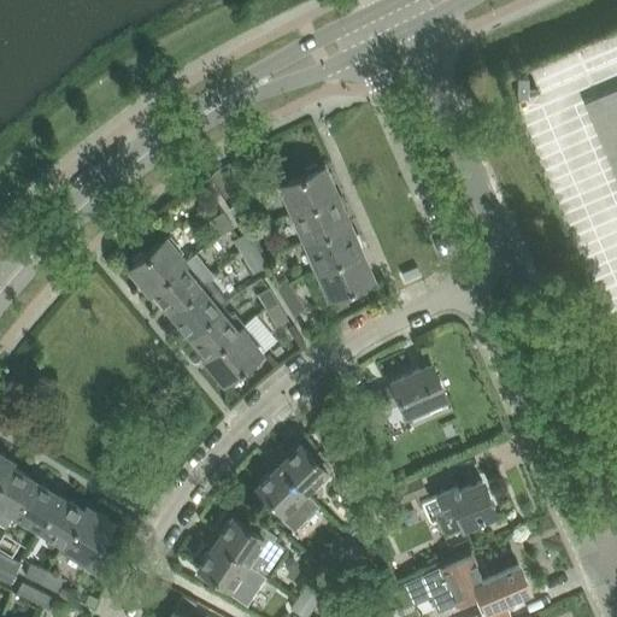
[(616,22),(501,71),(616,345),(616,22)]
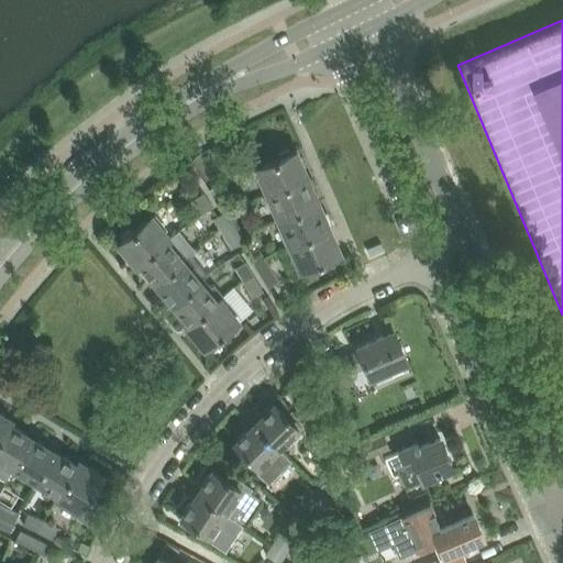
[(255,166),(267,192),(308,175),(297,148),(290,152),(288,148),(279,153),(279,156),(255,166)]
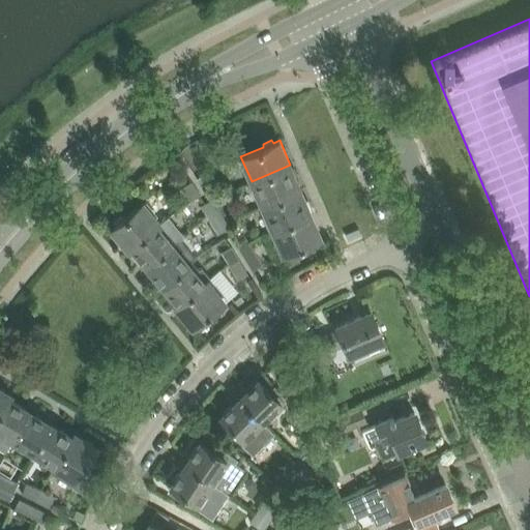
[(291,168),(290,165),(252,181),(262,205),(300,188),(296,178),(298,176),(294,168),(291,168)]
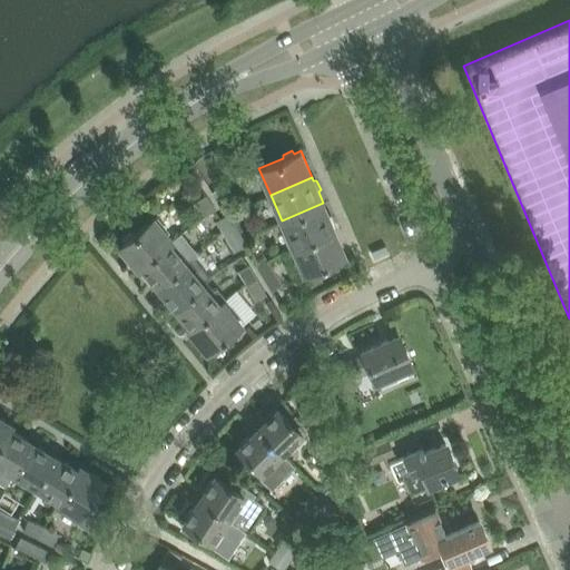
[(210,193),(220,207),(231,199),(222,185),(210,193)]
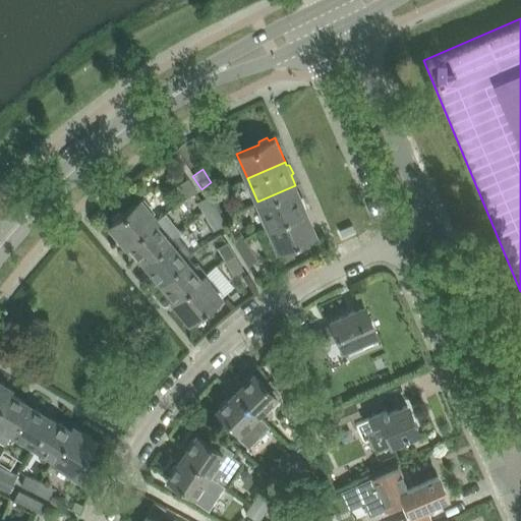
[(197,191),(189,178),(179,184),(187,197),(197,191)]
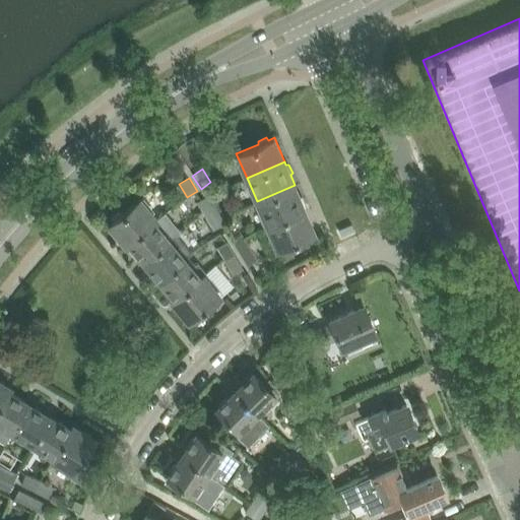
[(300,196),(295,185),(257,201),(267,225),(305,209),(304,206),(306,204),(303,196),(300,196)]
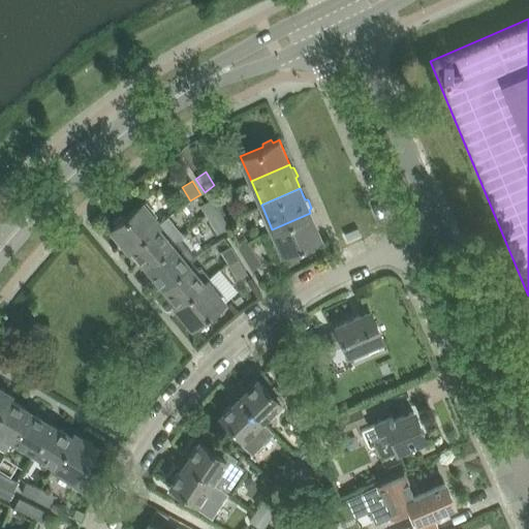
[(200,205),(206,214),(220,206),(214,196),(200,205)]
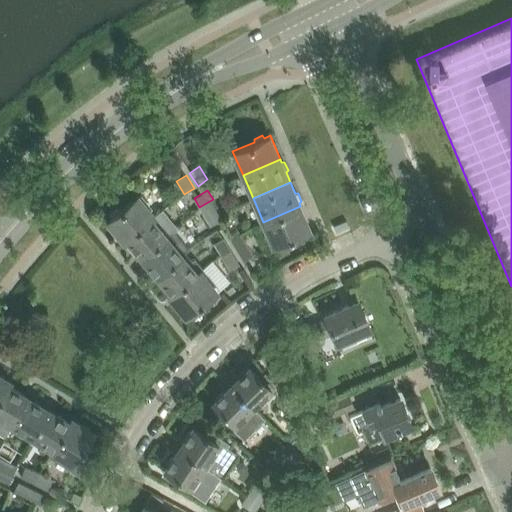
[(127,238),(154,214),(138,195),(119,211),(116,209),(109,215),(110,218),(107,221),(124,241),(127,239),(127,238)]
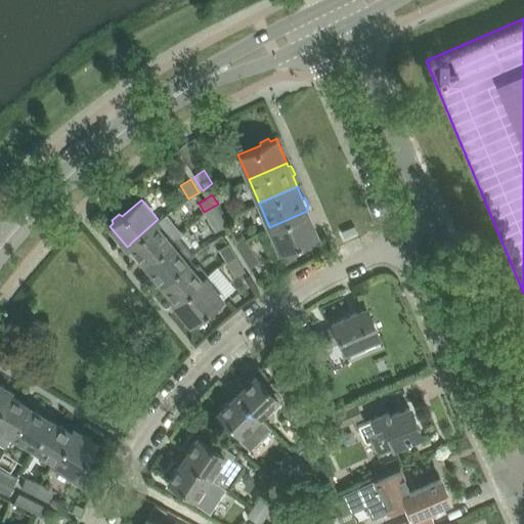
[(223,213),(218,204),(204,212),(210,221),(223,213)]
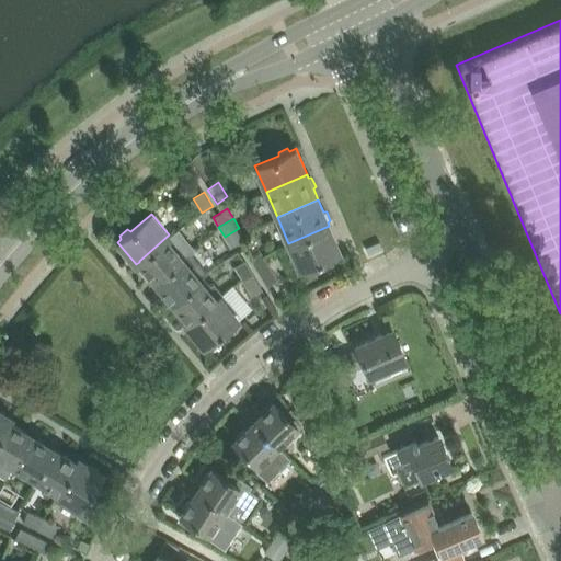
[(340,251),(329,226),(288,243),(299,268),(322,259),(324,261),(334,256),(333,254),(340,251)]
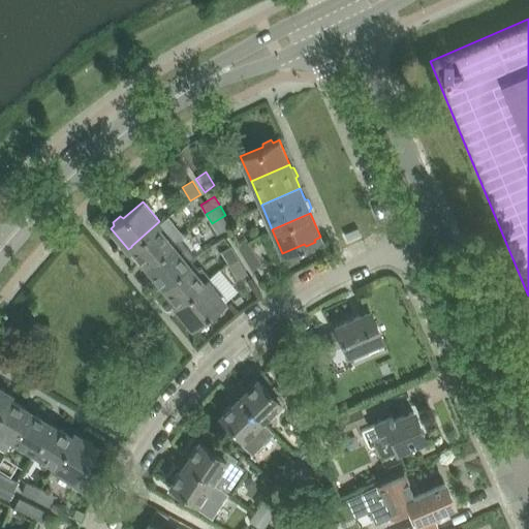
[(230,224),(225,215),(212,223),(217,232),(230,224)]
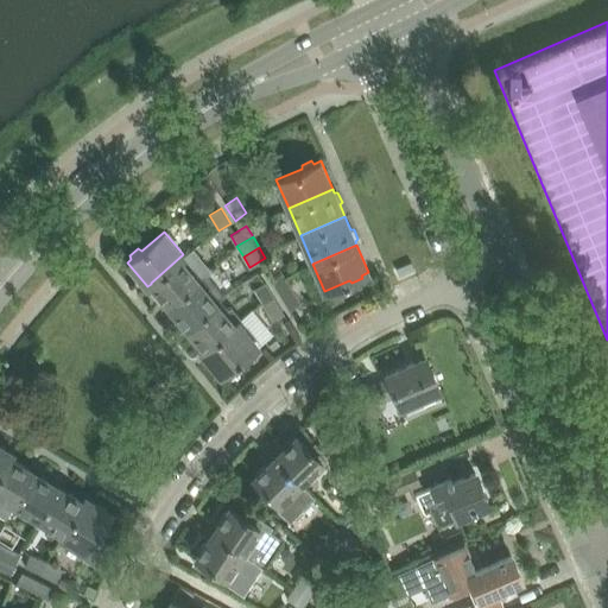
[(206,273),(206,274),(210,270),(192,248),(184,255),(183,254),(151,283),(151,284),(169,305),(206,273)]
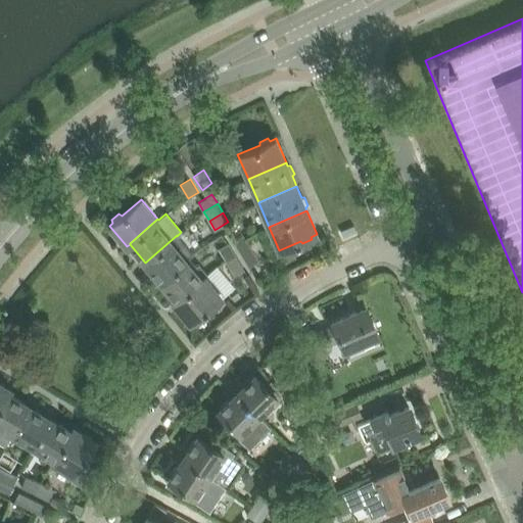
[(233,240),(241,252),(250,247),(242,234),(233,240)]
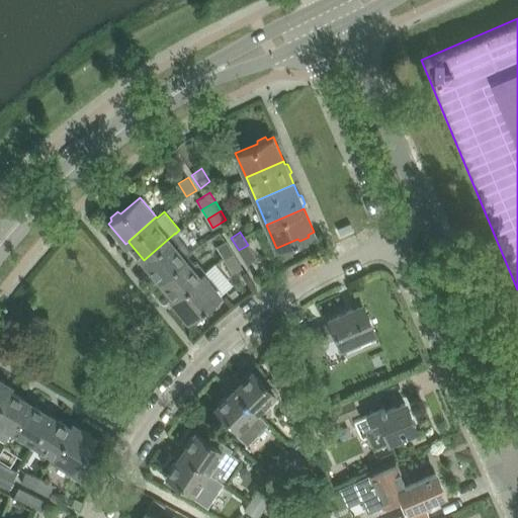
[(159,277),(186,254),(190,251),(175,234),(175,233),(144,260),(159,277)]
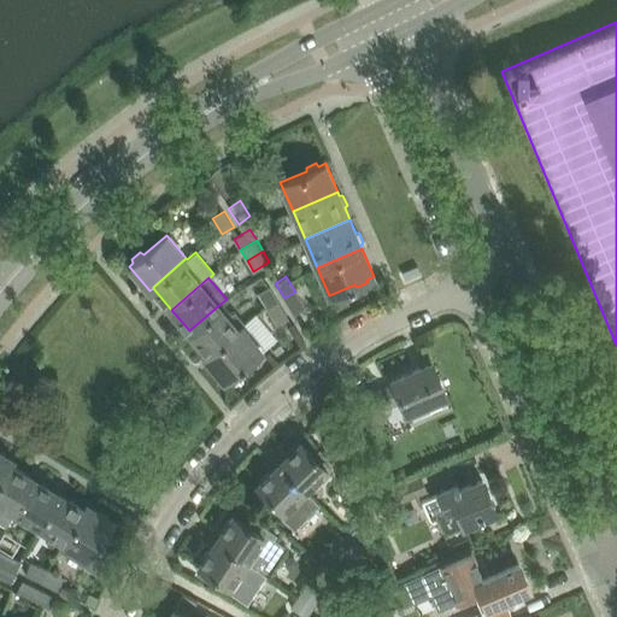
[(258,293),(268,309),(278,301),(269,287),(258,293)]
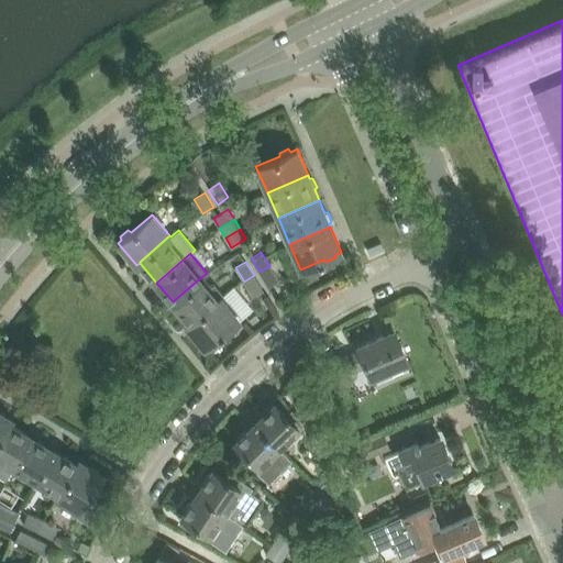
[(278,280),(269,266),(260,272),(268,286),(278,280)]
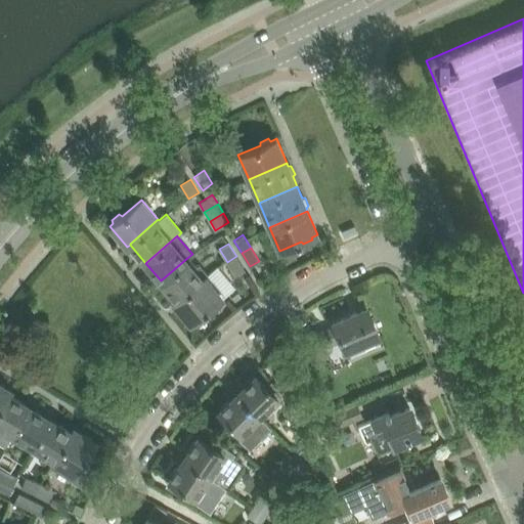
[(244,269),(236,256),(227,262),(234,275),(244,269)]
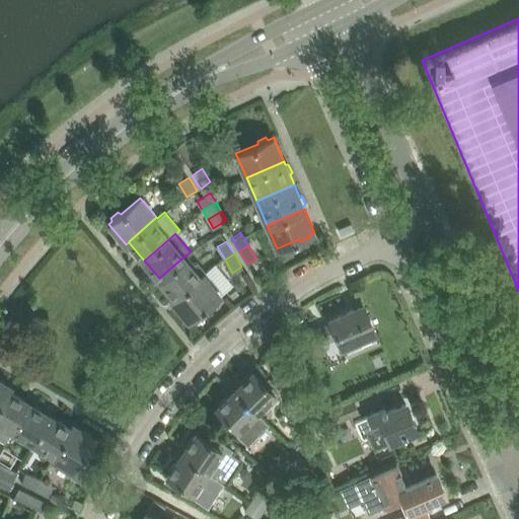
[(199,263),(195,263),(187,254),(159,278),(174,296),(203,273),(206,271),(199,263)]
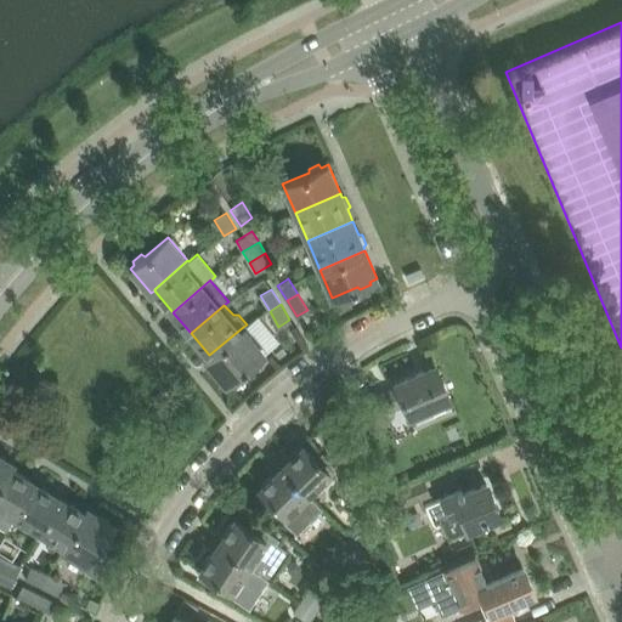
[(243,327),(209,355),(205,358),(226,383),(231,379),(235,382),(243,374),(242,371),(263,352),(243,327)]
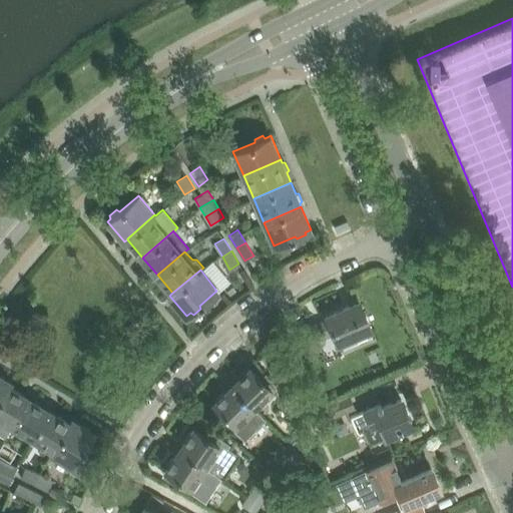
[(297,329),(307,352),(319,347),(316,339),(333,332),(338,343),(372,329),(360,301),(326,315),(327,319),(311,326),(310,323),(297,329)]
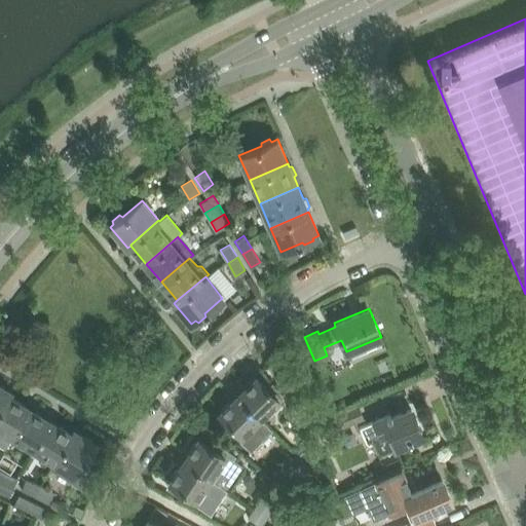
[(256,375),(237,393),(264,419),(282,402),(278,399),(280,397),(273,388),(271,390),(256,375)]
